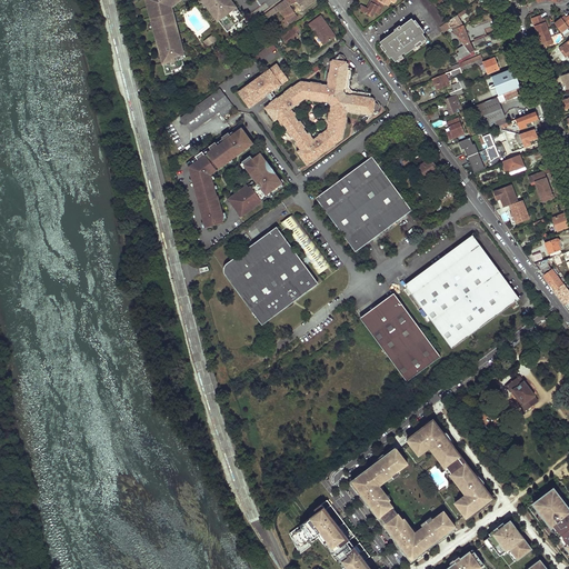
[(149,0),(150,0),(148,1),(149,8),(151,8),(152,10),(151,11),(152,16),(155,20),(153,21),(155,26),(156,26),(157,28),(156,28),(157,32),(159,32),(159,35),(158,36),(159,43),(160,43),(161,46),(159,47),(160,50),(161,50),(162,56),(163,60),(165,60),(165,62),(163,62),(167,75),(173,72),(173,70),(176,69),(182,67),(186,66),(183,60),(185,59),(183,56),(185,56),(180,43),(179,43),(178,40),(180,40),(177,32),(175,32),(175,30),(176,29),(175,25),(173,26),(172,23),(173,22),(171,15),(170,16),(169,11),(168,11),(168,9),(172,6),(173,7),(177,3),(180,0),(181,0),(202,0),(203,1),(205,1),(208,6),(208,7),(210,10),(211,9),(215,13),(213,13),(217,18),(218,16),(220,19),(219,20),(228,31),(233,28),(232,27),(240,21),(240,22),(246,19),(236,7),(235,7),(232,5),(233,3),(231,1),(230,0),(149,0)]
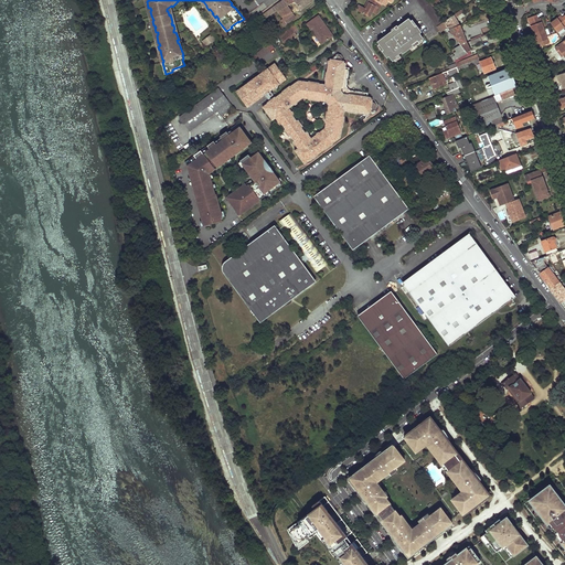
[(284,0),(275,8),(284,19),(281,21),(283,23),(281,24),(284,27),(296,18),(289,6),(296,3),(301,10),(315,0),(284,0)]
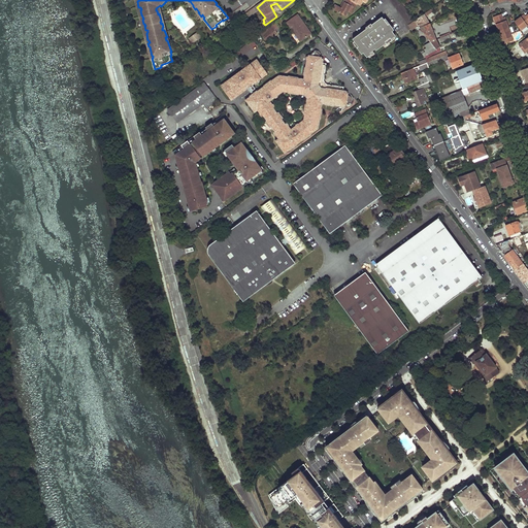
[(352,13),(357,3),(350,0),(344,0),(343,2),(344,2),(342,8),(340,7),(337,5),(334,10),(345,15),(348,11),(352,13)]
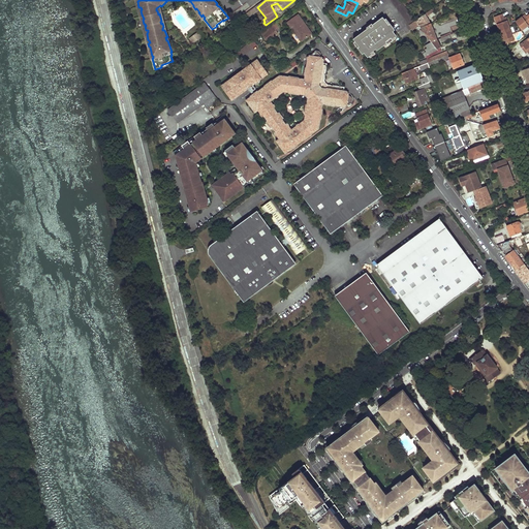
[(389,0),(408,26),(415,21),(405,7),(402,2),(400,0),(389,0)]
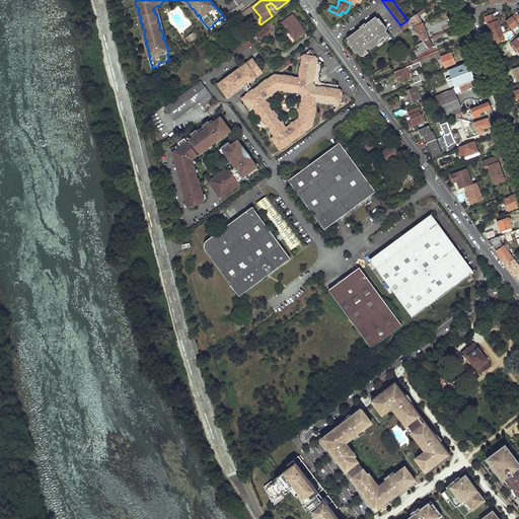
[(412,26),(414,28),(422,24),(419,16),(425,11),(424,9),(408,20),(412,26)]
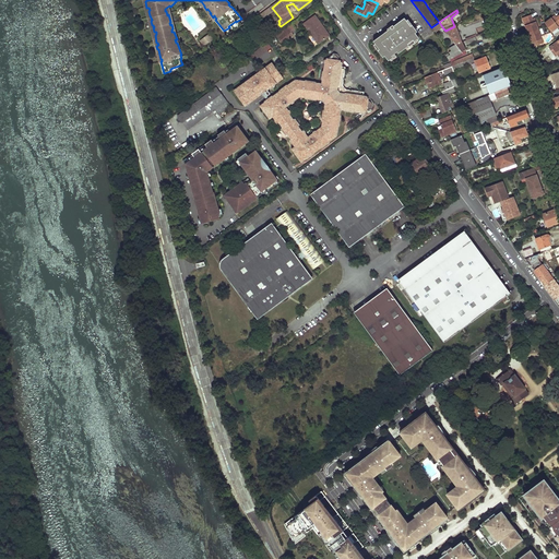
[(532,14),(523,18),(531,37),(532,37),(534,42),(536,46),(544,43),(540,34),(539,31),(540,31),(539,27),(538,27),(537,25),(538,25),(535,18),(533,19),(532,14)]
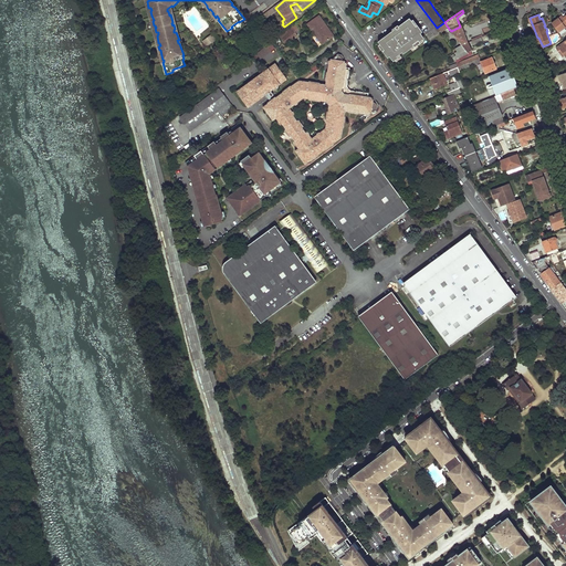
[(554,21),(553,23),(558,32),(565,25),(565,16),(564,17),(563,16),(556,20),(557,21),(555,22),(554,21)]
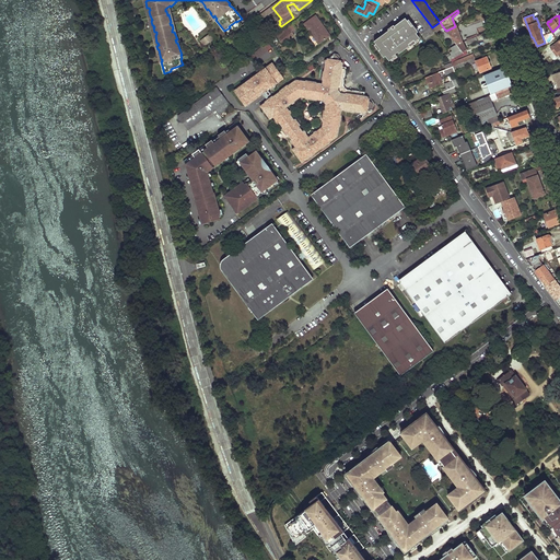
[(316,16),(305,25),(311,34),(321,26),(323,25),(316,16)]
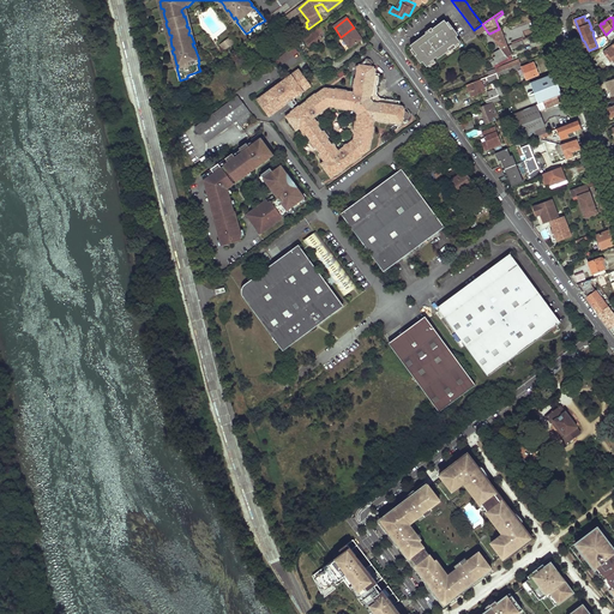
[(426,35),(410,46),(416,55),(415,56),(420,64),(422,62),(427,67),(432,64),(431,62),(437,58),(438,59),(450,50),(449,49),(455,44),(456,46),(459,43),(456,37),(458,36),(452,29),(451,30),(444,20),(432,29),(433,31),(429,35),(432,37),(429,40),(426,35)]
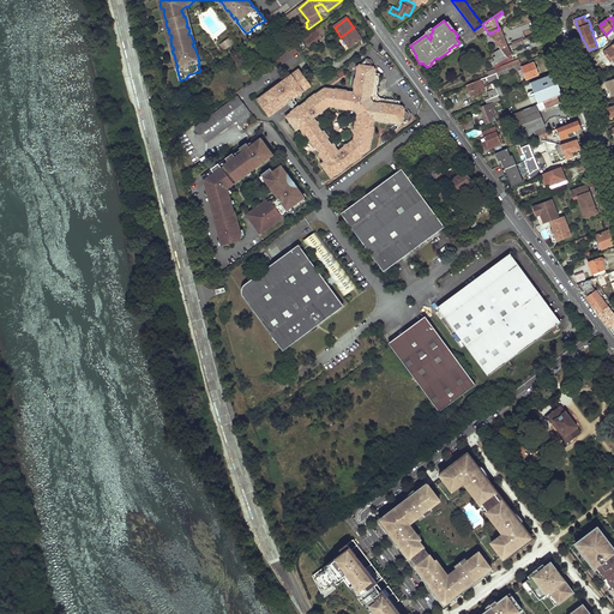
[(479,36),(487,31),(482,24),(474,30),(479,36)]
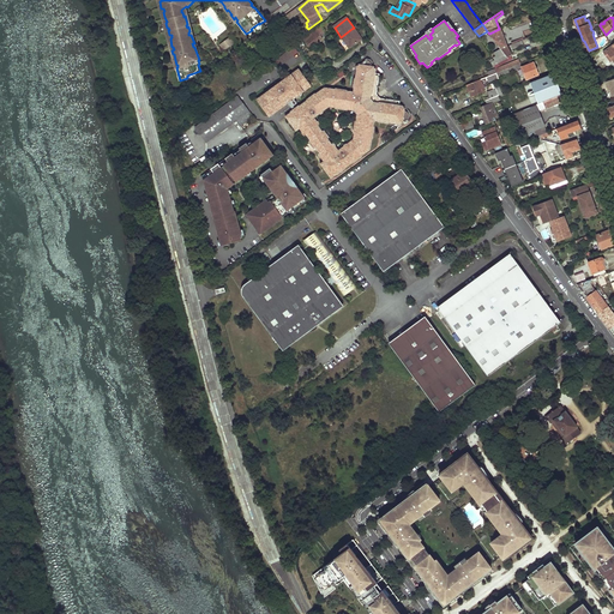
[(321,26),(305,40),(311,48),(323,40),(319,35),(325,30),(321,26)]
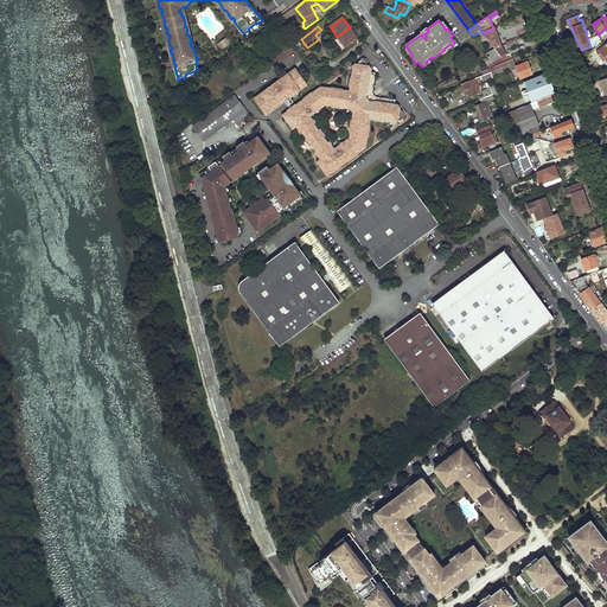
[(350,27),(347,29),(356,42),(359,39),(350,27)]
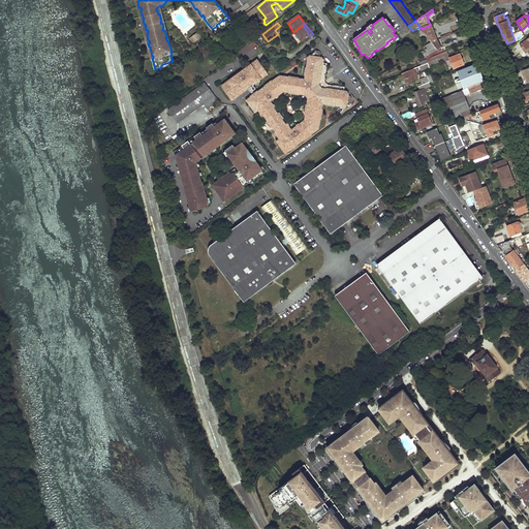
[(303,25),(293,32),(302,42),(310,36),(303,25)]
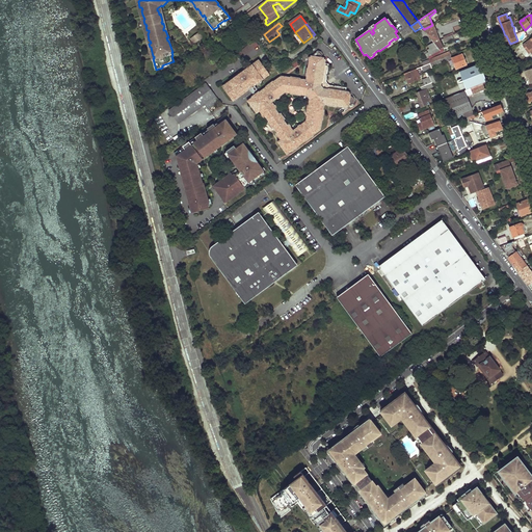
[(432,25),(424,29),(433,44),(439,42),(432,25)]
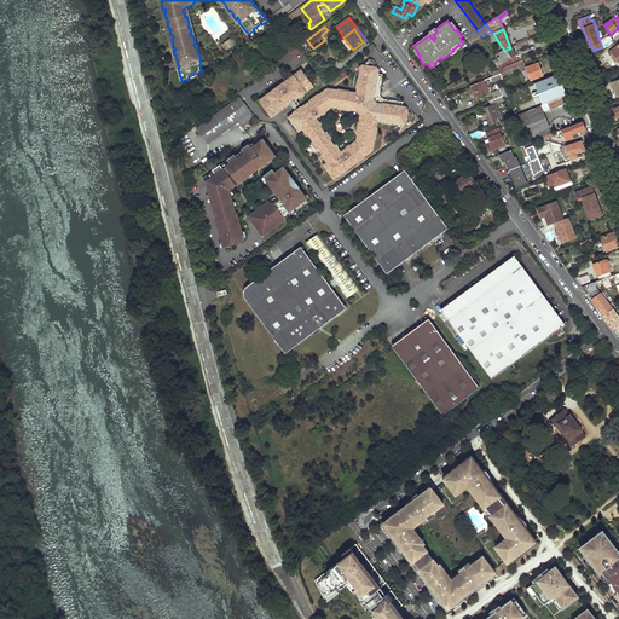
[(237,42),(233,38),(226,44),(226,45),(225,47),(227,51),(237,42)]
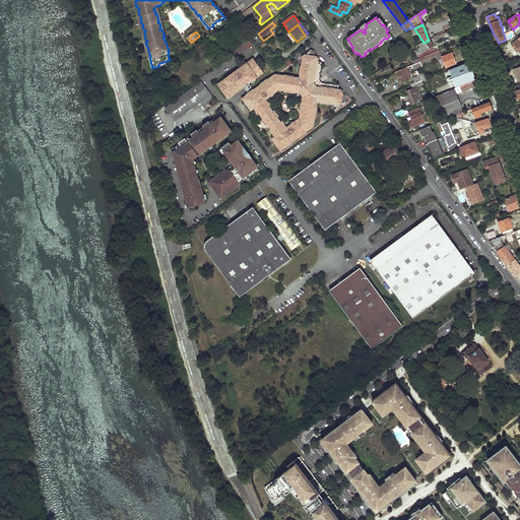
[(237,48),(239,53),(253,45),(250,41),(237,48)]
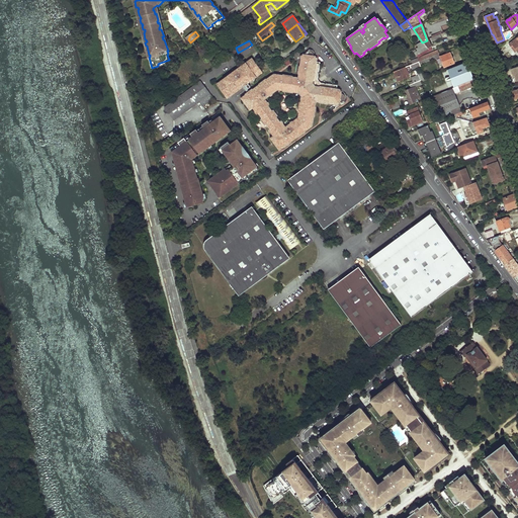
[(422,42),(417,46),(419,49),(417,50),(418,51),(414,54),(416,57),(429,49),(428,49),(431,47),(427,40),(422,42)]
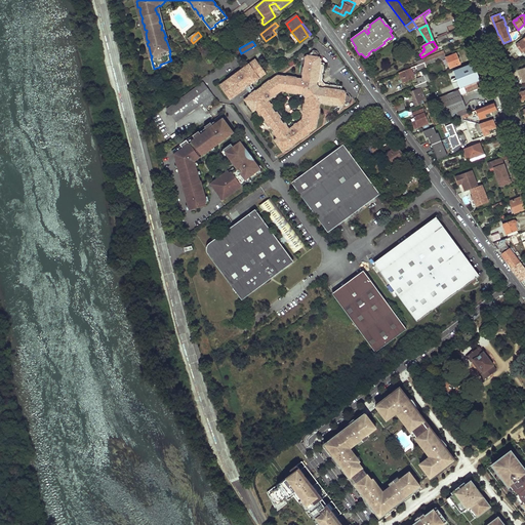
[(272,127),(274,129),(275,131),(275,134),(277,136),(274,138),(283,151),(287,148),(288,146),(289,145),(290,146),(292,144),(292,143),(293,142),(295,142),(300,138),(301,135),(304,134),(305,135),(307,134),(306,133),(308,131),(310,132),(314,128),(313,128),(316,126),(316,123),(318,123),(318,120),(317,118),(317,116),(318,116),(319,111),(317,111),(317,109),(319,107),(320,104),(322,104),(324,103),(326,103),(326,105),(328,105),(328,104),(331,104),(332,105),(339,106),(341,105),(344,105),(344,107),(346,107),(346,105),(347,105),(349,102),(350,98),(347,95),(347,93),(346,93),(341,93),(342,91),(342,87),(326,85),(324,86),(319,80),(321,78),(324,61),(321,61),(318,59),(319,56),(319,54),(318,54),(317,52),(314,50),(310,52),(307,52),(307,53),(308,54),(308,56),(306,57),(304,65),(306,67),(305,69),(304,68),(303,71),(305,71),(304,73),(301,74),(300,78),(297,77),(296,79),(294,78),(293,76),(290,75),(288,77),(287,76),(286,75),(282,74),(281,75),(278,74),(276,76),(275,75),(271,78),(271,79),(269,81),(268,80),(266,82),(266,83),(264,84),(263,84),(256,88),(257,90),(255,91),(253,90),(251,91),(252,93),(250,94),(249,94),(244,97),(252,110),(256,108),(258,111),(260,111),(261,113),(264,115),(266,114),(267,116),(265,118),(266,118),(264,120),(268,126),(270,124),(271,125),(273,124),(275,126),(272,127)]
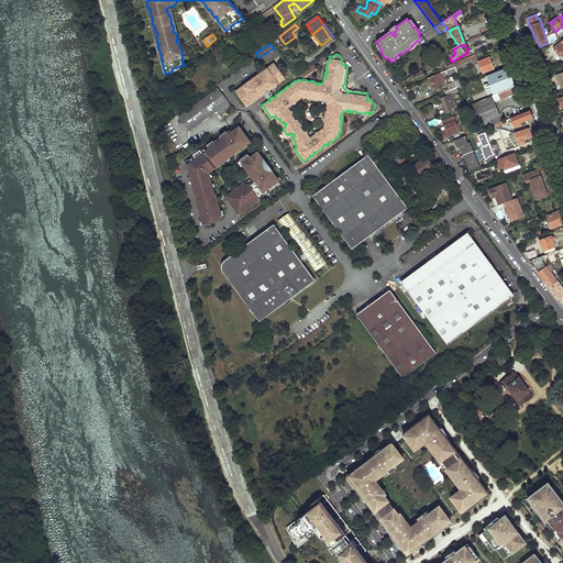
[(476,55),(460,62),(461,65),(476,58),(477,58),(476,55)]
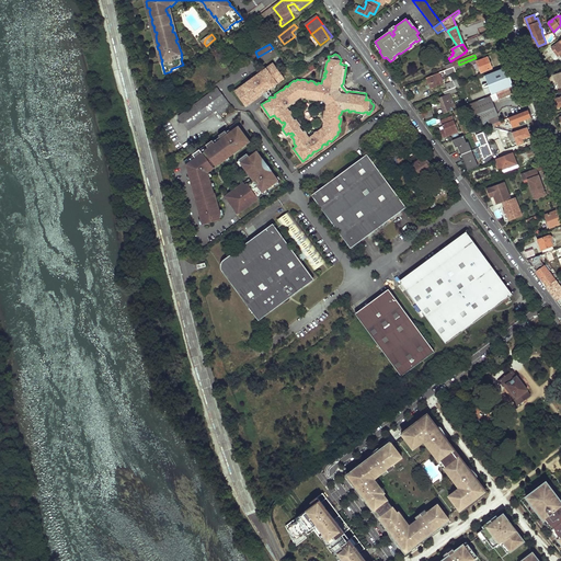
[(488,57),(477,61),(481,72),(492,68),(488,57)]
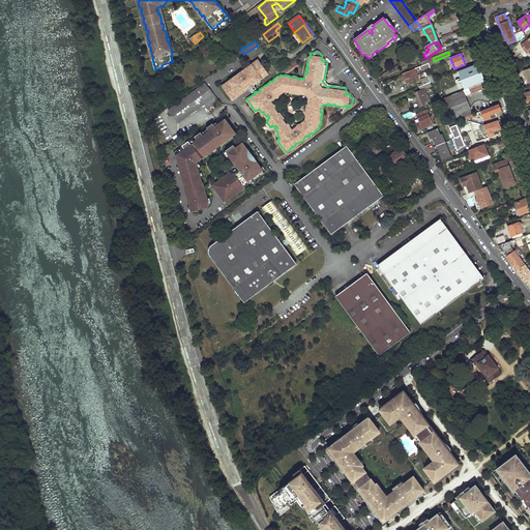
[(434,61),(429,63),(430,66),(450,58),(448,55),(434,61)]
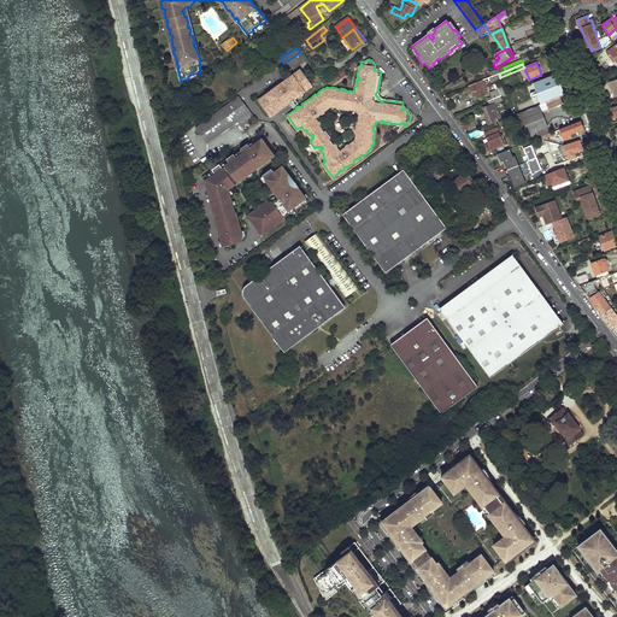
[(276,88),(263,98),(265,101),(260,104),(269,116),(274,112),(275,115),(288,105),(289,104),(291,105),(294,101),(293,100),(294,100),(307,90),(305,88),(310,84),(303,74),(298,77),(295,74),(278,86),(277,83),(276,83),(276,84),(275,86),(275,87),(275,88),(276,88)]
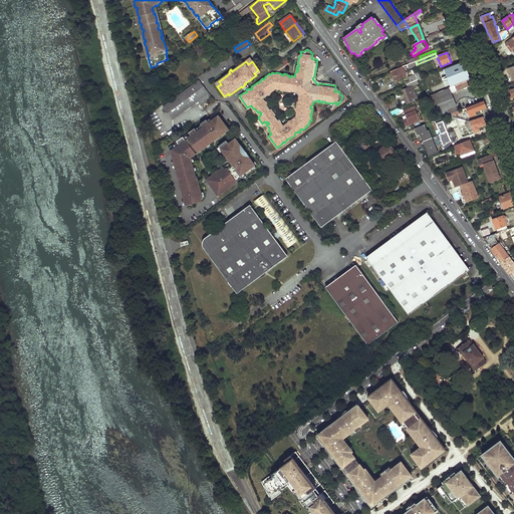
[(409,64),(391,71),(395,81),(406,77),(405,74),(403,70),(408,68),(408,69),(418,66),(417,64),(416,61),(409,64)]
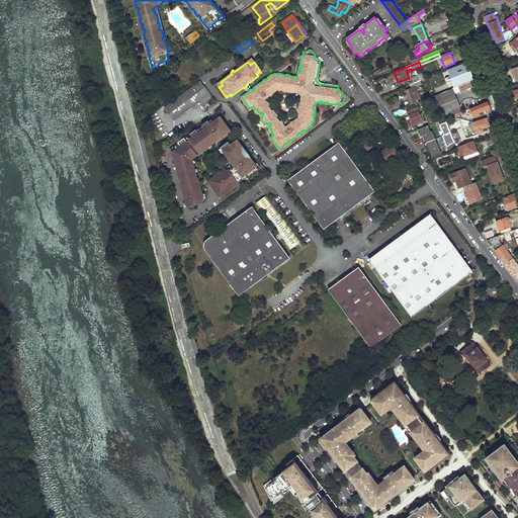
[(453,84),(449,86),(450,89),(452,88),(458,86),(473,80),(469,70),(457,75),(459,81),(453,83),(453,84)]
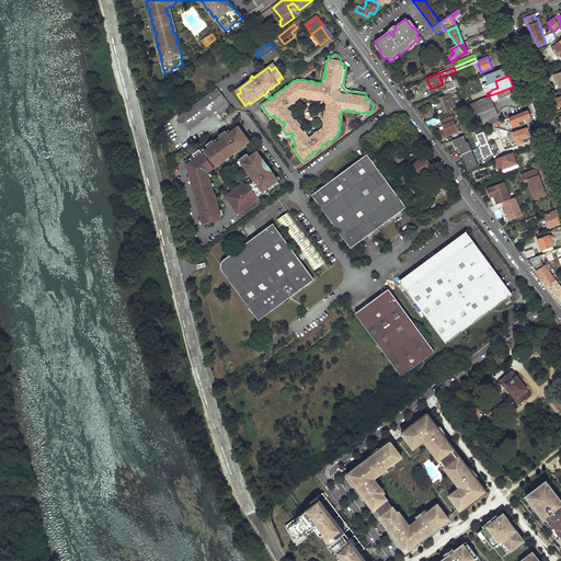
[(479,79),(479,80),(464,86),(468,96),(484,90),(483,88),(489,86),(484,77),(479,79)]
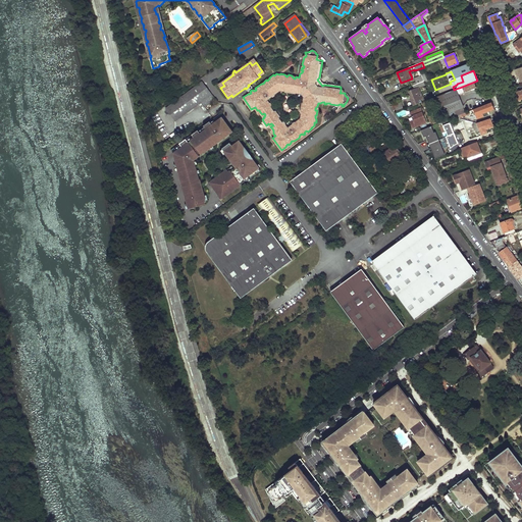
[(424,73),(414,79),(416,82),(417,84),(423,82),(427,80),(424,73)]
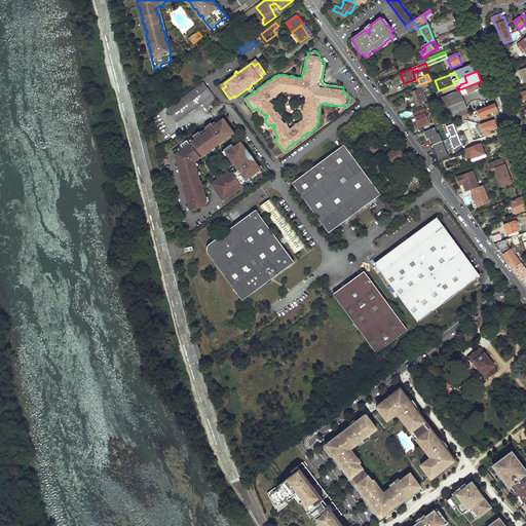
[(481,81),(465,87),(467,92),(488,85),(486,79),(481,81)]
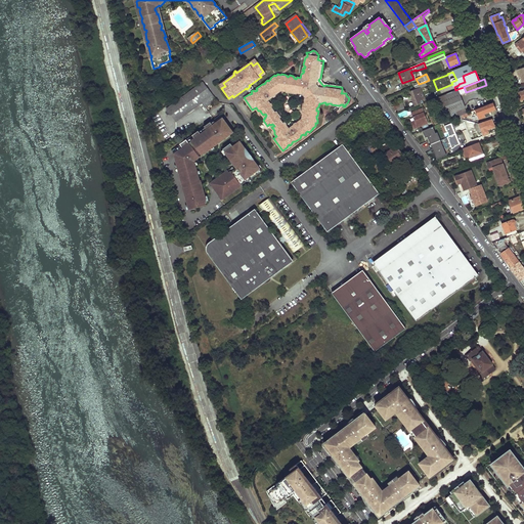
[(216,100),(203,82),(166,110),(174,121),(201,101),(205,108),(216,100)]
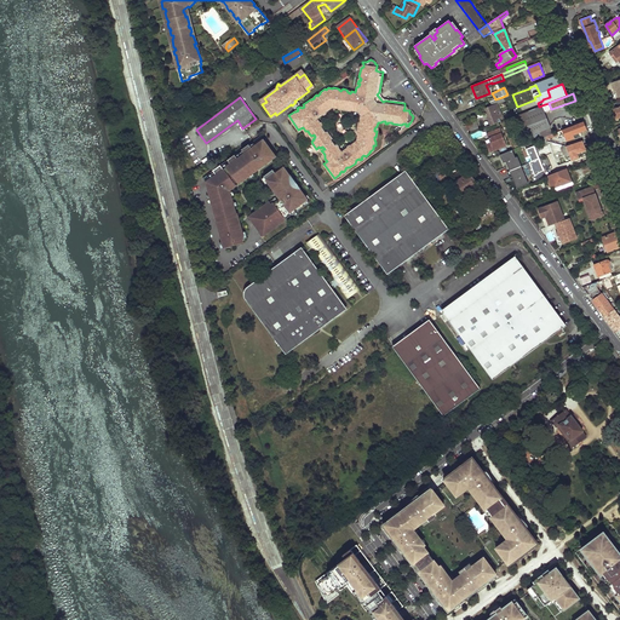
[(492,101),(491,102),(492,105),(486,108),(488,115),(487,115),(489,121),(501,116),(498,104),(504,101),(503,97),(495,99),(492,101)]
